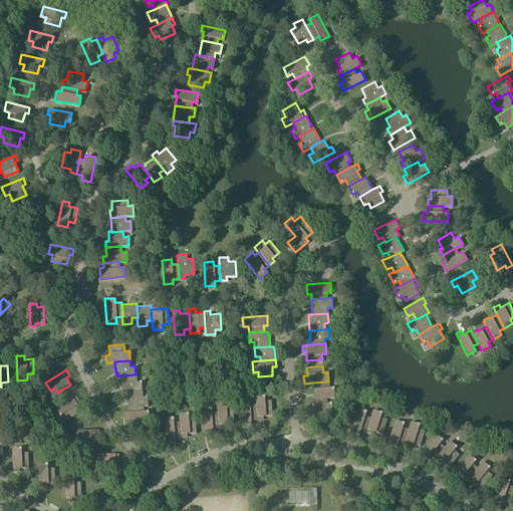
[(136,374),(119,375),(120,387),(121,387),(122,391),(126,391),(142,390),(141,380),(137,380),(136,374)]
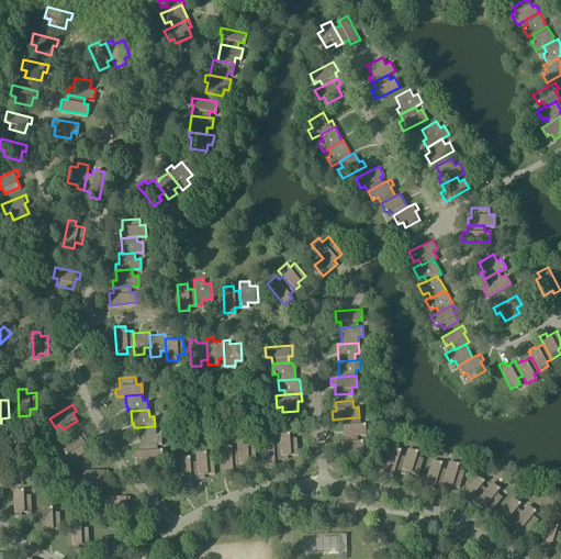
[(341,418),(343,435),(357,434),(357,435),(366,434),(365,423),(360,423),(359,417),(341,418)]
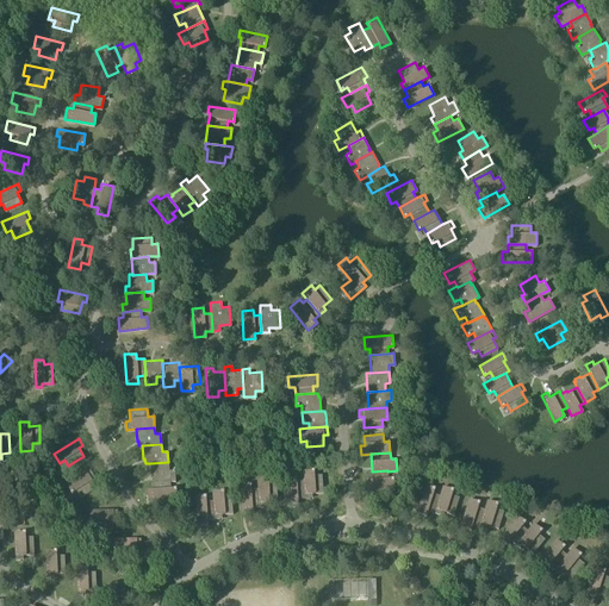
[(168,462),(150,463),(151,481),(169,480),(175,480),(174,469),(168,469),(168,462)]
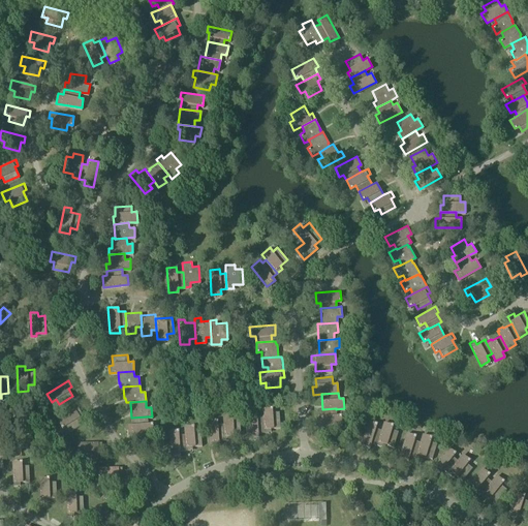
[(78,406),(56,419),(61,427),(65,425),(69,431),(83,423),(78,414),(82,412),(78,406)]
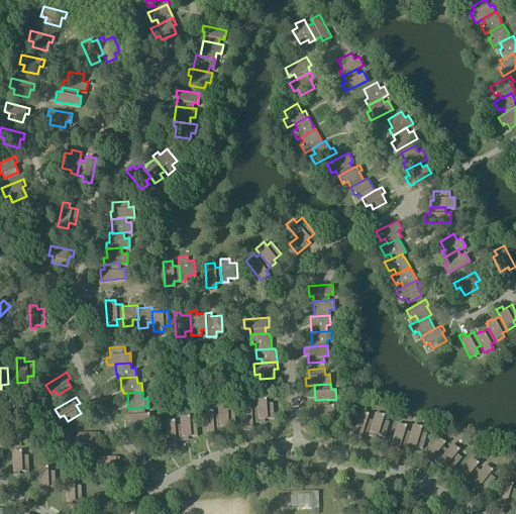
[(255,397),(256,406),(258,421),(264,420),(264,417),(273,416),(272,402),(266,402),(266,397),(255,397)]
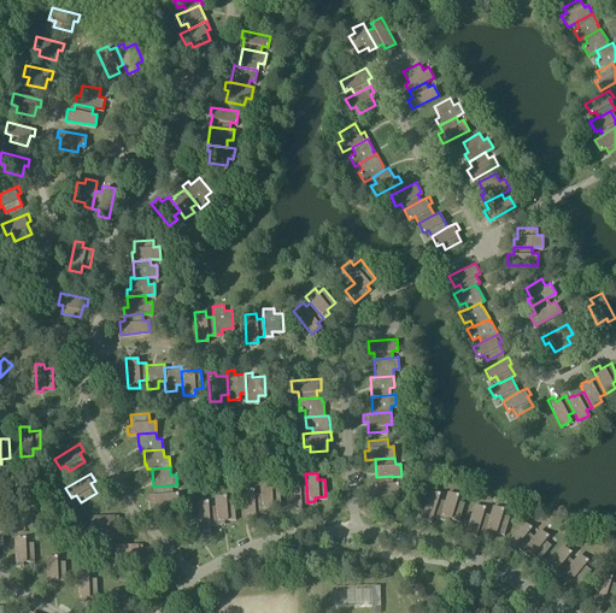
[(392,476),(376,477),(374,477),(374,485),(368,485),(369,496),(399,494),(398,483),(392,483),(392,477),(392,476)]
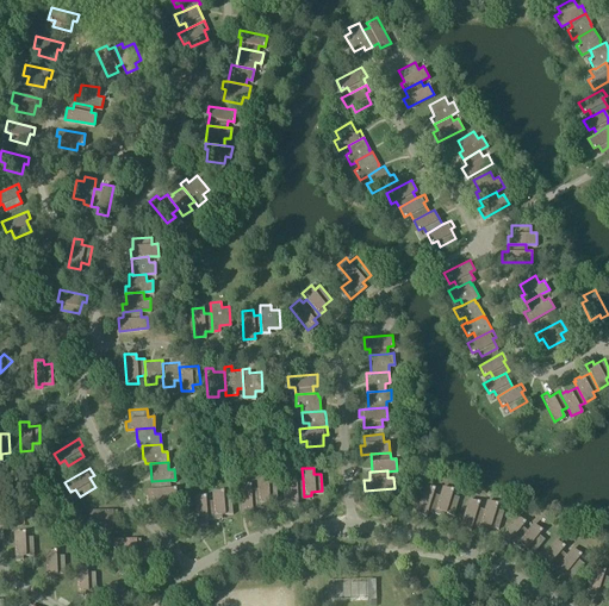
[(304,497),(303,479),(296,480),(296,473),(284,474),(286,504),(298,503),(297,497),(304,497)]
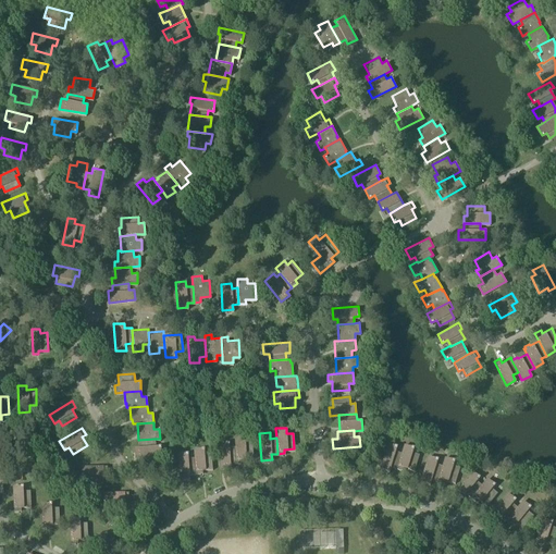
[(234,436),(235,446),(236,462),(243,462),(243,458),(252,457),(251,441),(245,442),(244,435),(234,436)]
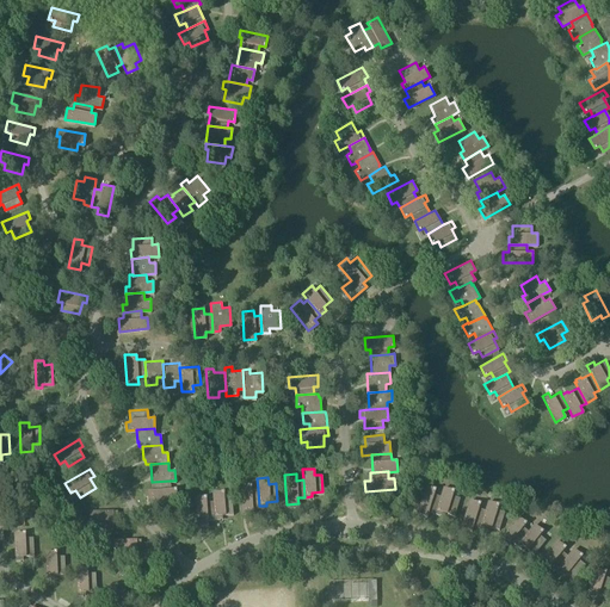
[(170,488),(170,481),(152,482),(153,489),(147,490),(147,501),(177,499),(176,488),(170,488)]
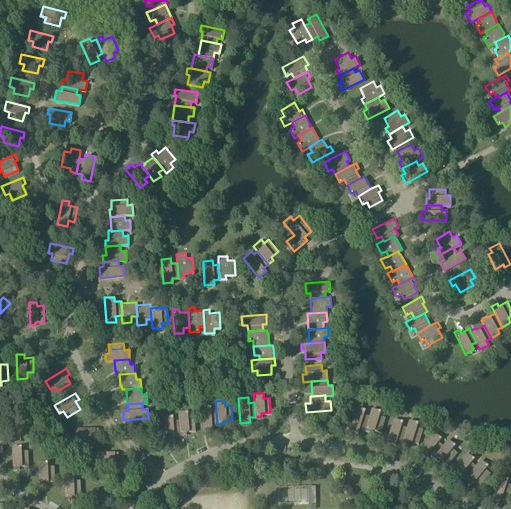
[(217,424),(216,410),(210,410),(209,405),(200,405),(202,430),(211,429),(211,425),(217,424)]
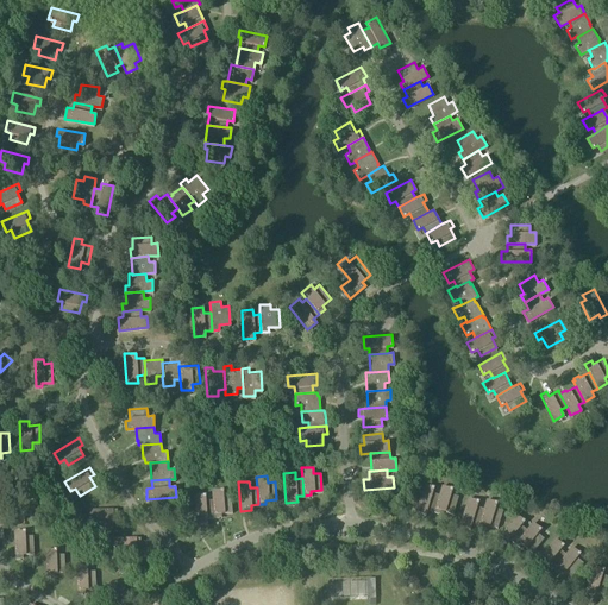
[(427,509),(433,510),(439,493),(432,491),(434,485),(424,483),(414,510),(425,514),(427,509)]
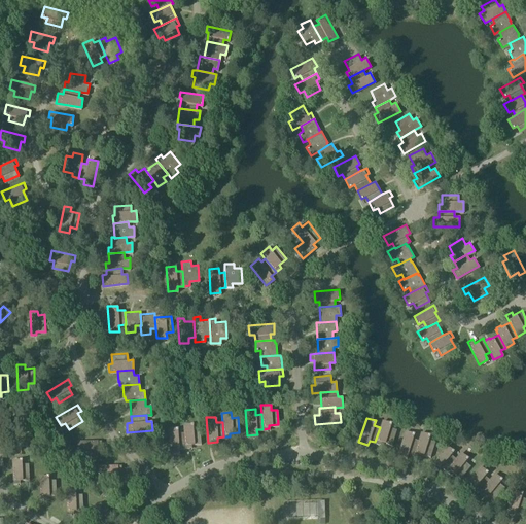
[(382,419),(380,427),(375,442),(381,444),(382,441),(391,444),(396,428),(389,426),(391,422),(382,419)]
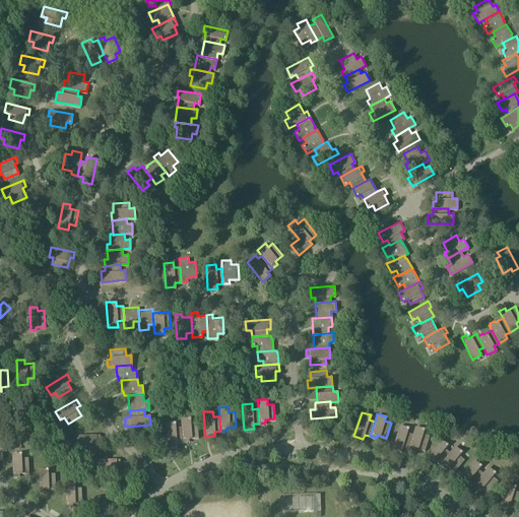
[(180,418),(181,427),(182,442),(189,441),(188,438),(198,437),(197,423),(190,423),(190,417),(180,418)]
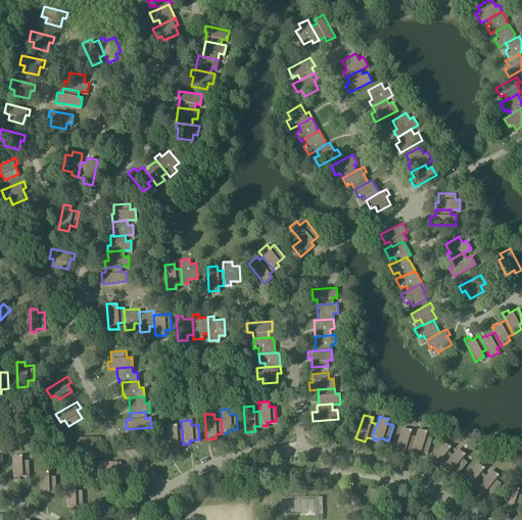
[(183,444),(182,429),(176,430),(176,424),(165,425),(168,451),(178,450),(178,444),(183,444)]
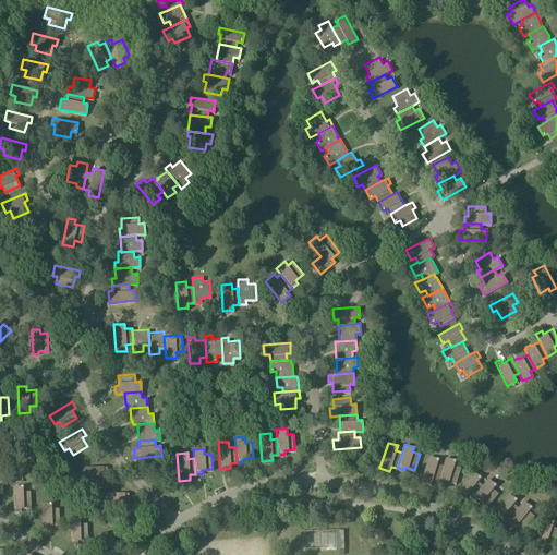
[(432,479),(437,480),(443,465),(437,462),(438,458),(428,455),(421,481),(431,483),(432,479)]
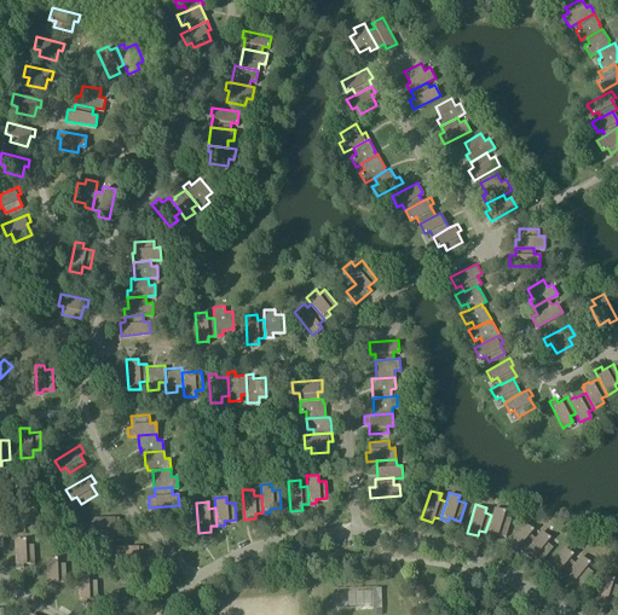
[(494,506),(491,515),(485,532),(494,534),(494,532),(504,534),(510,517),(503,515),(504,510),(494,506)]
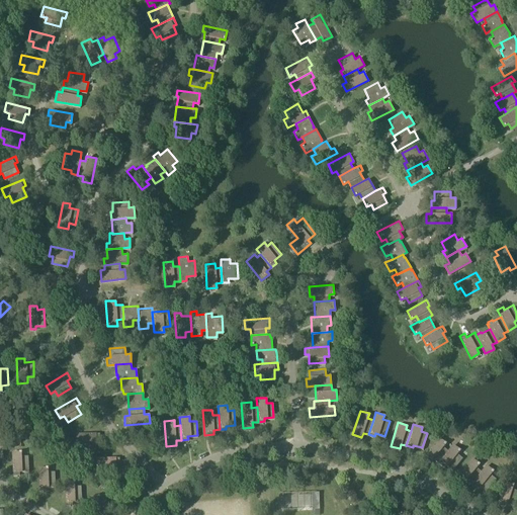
[(99,432),(75,432),(76,442),(80,442),(80,448),(96,447),(95,438),(99,438),(99,432)]
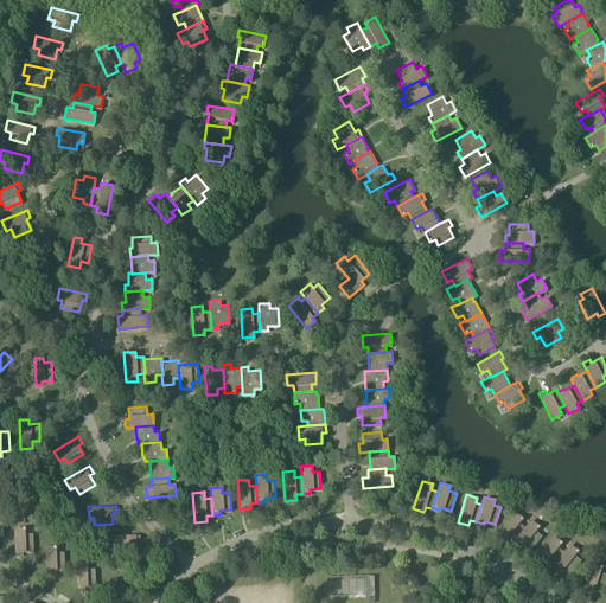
[(509,536),(512,539),(523,526),(518,523),(522,518),(515,512),(495,533),(504,541),(509,536)]
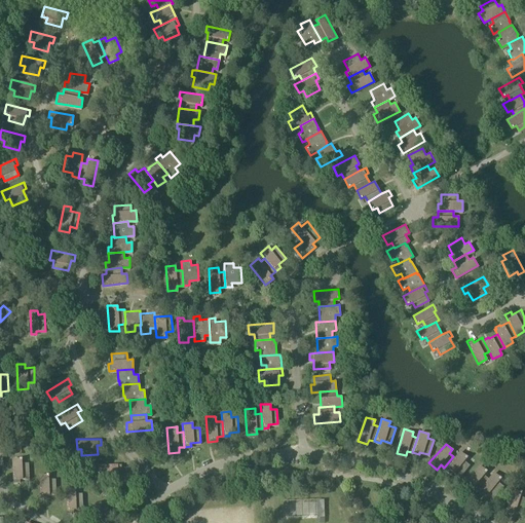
[(460,450),(453,456),(444,468),(450,473),(452,471),(458,477),(470,464),(464,459),(467,456),(460,450)]
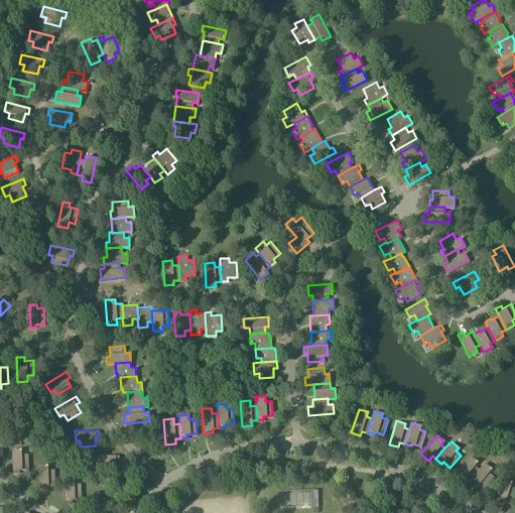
[(11,449),(12,473),(19,473),(18,469),(27,469),(26,454),(21,454),(21,449),(11,449)]
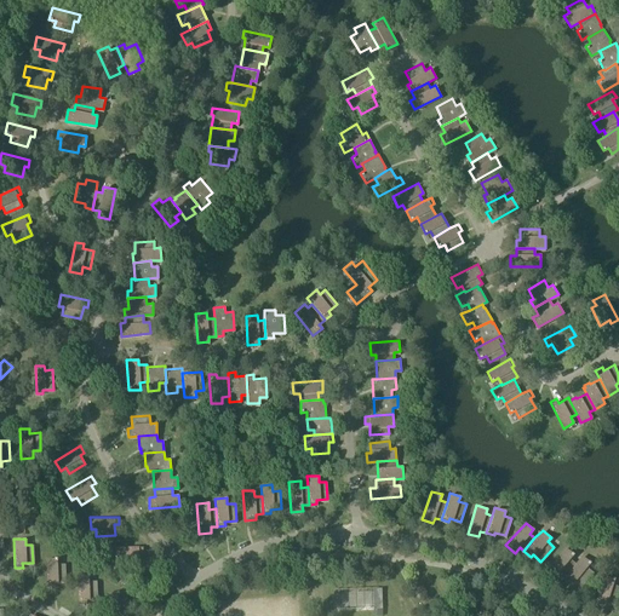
[(143,546),(114,546),(114,558),(120,558),(120,564),(139,564),(139,553),(143,553),(143,546)]
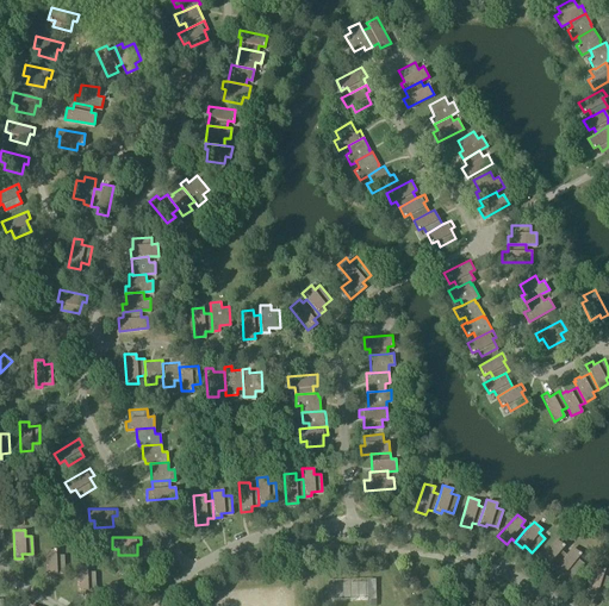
[(555,537),(536,560),(546,567),(550,563),(554,567),(566,553),(561,548),(564,544),(555,537)]
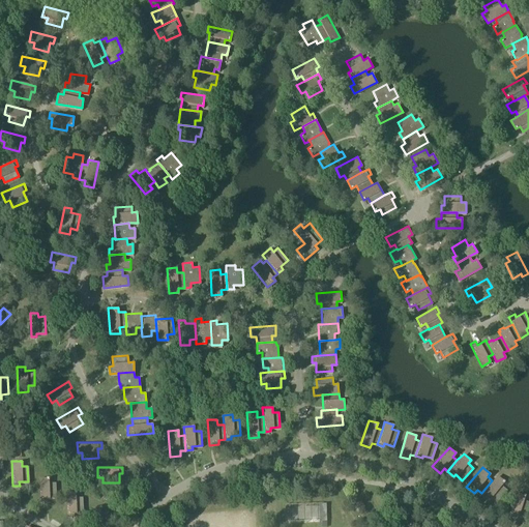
[(498,474),(492,480),(481,493),(487,498),(490,495),(496,500),(507,488),(501,484),(504,479),(498,474)]
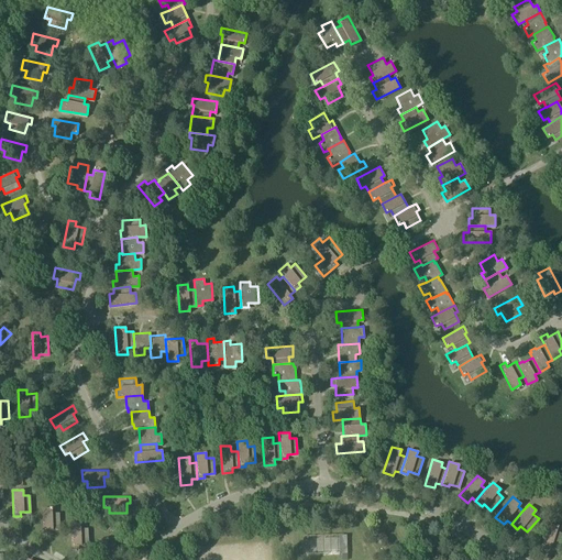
[(41,507),(42,534),(50,533),(50,529),(59,529),(59,512),(52,512),(52,507),(41,507)]
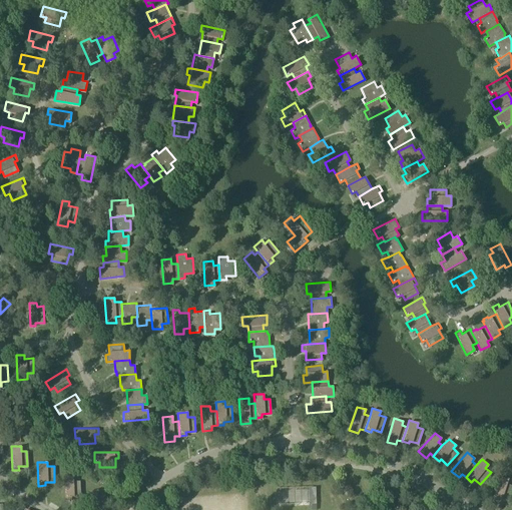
[(63,476),(65,500),(71,500),(71,496),(80,495),(79,479),(73,480),(73,475),(63,476)]
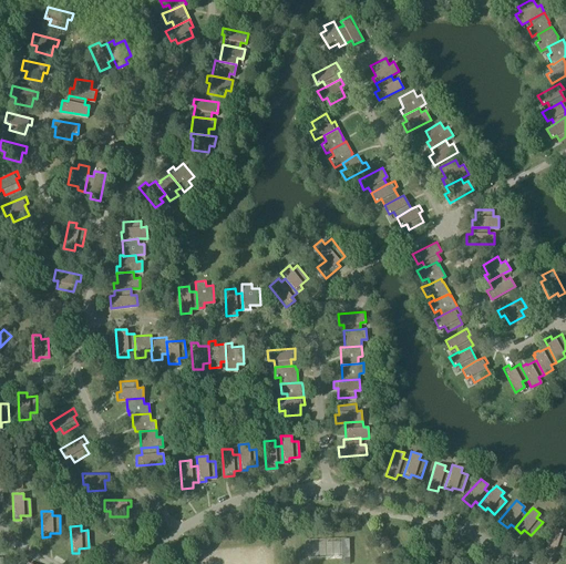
[(562,529),(552,525),(544,552),(551,553),(552,550),(562,552),(565,536),(565,535),(561,534),(562,529)]
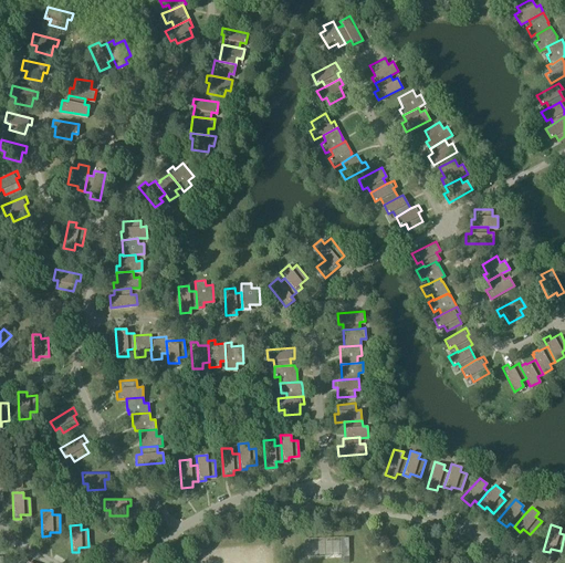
[(108,540),(98,540),(98,562),(116,562),(116,545),(108,545),(108,540)]
